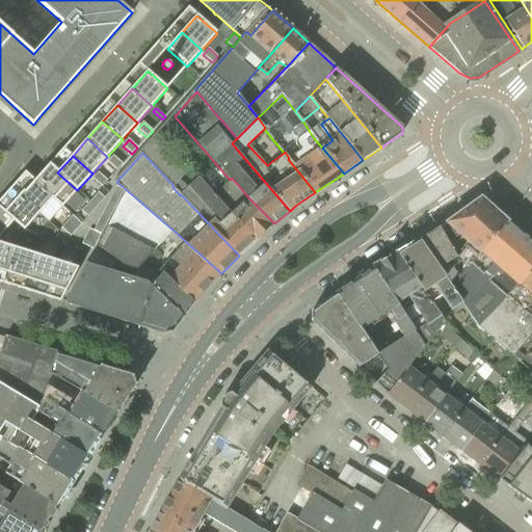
[(116,170),(123,164),(113,156),(108,163),(116,170)]
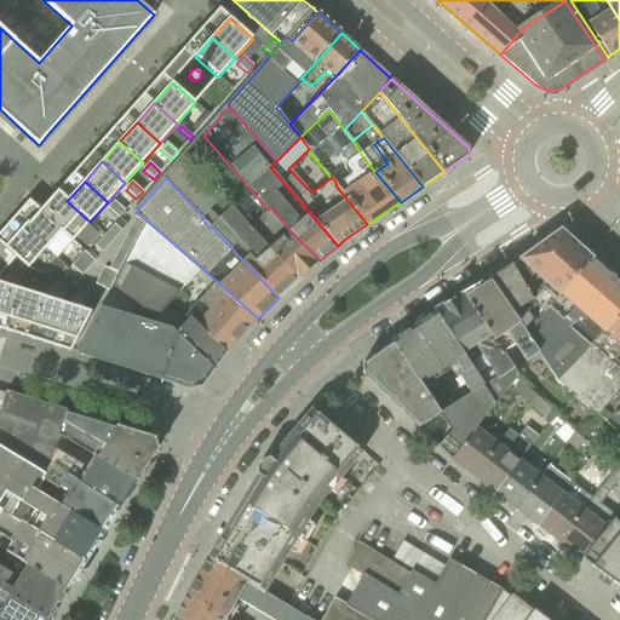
[(12,219),(45,250),(62,231),(50,220),(28,201),(12,219)]
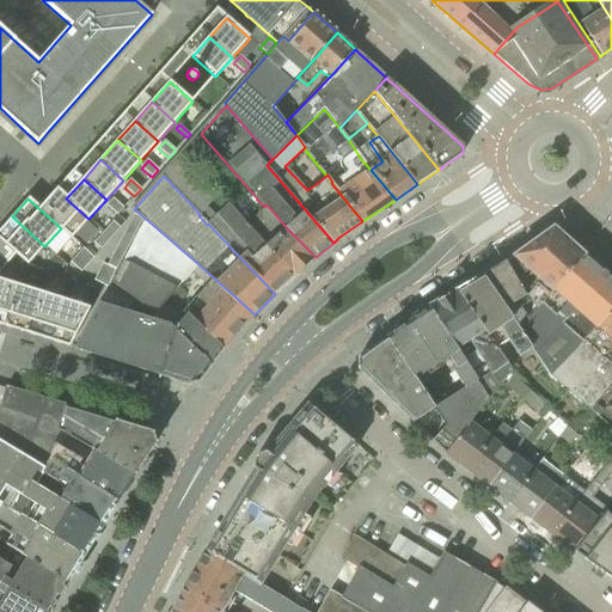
[(72,238),(89,219),(66,199),(49,218),(61,228),(72,238)]
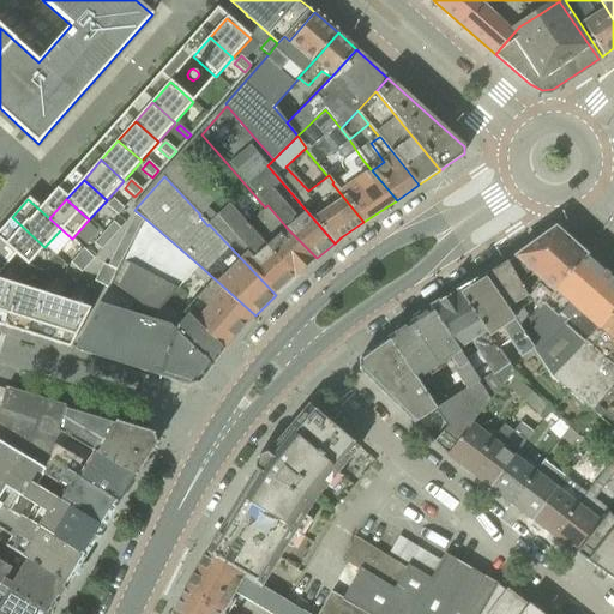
[(118,217),(125,209),(114,200),(107,208),(118,217)]
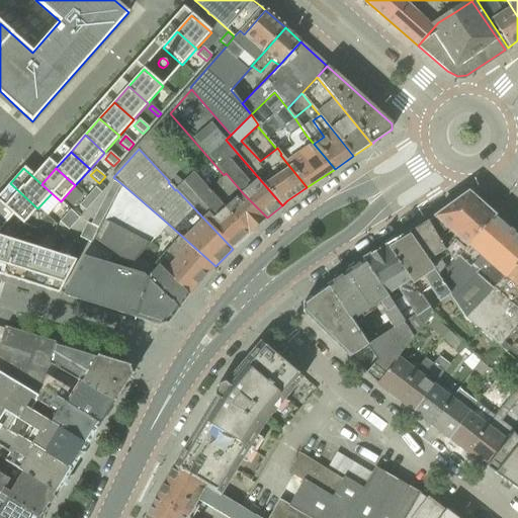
[(208,189),(193,173),(176,189),(233,249),(252,232),(210,189),(209,188),(208,189)]
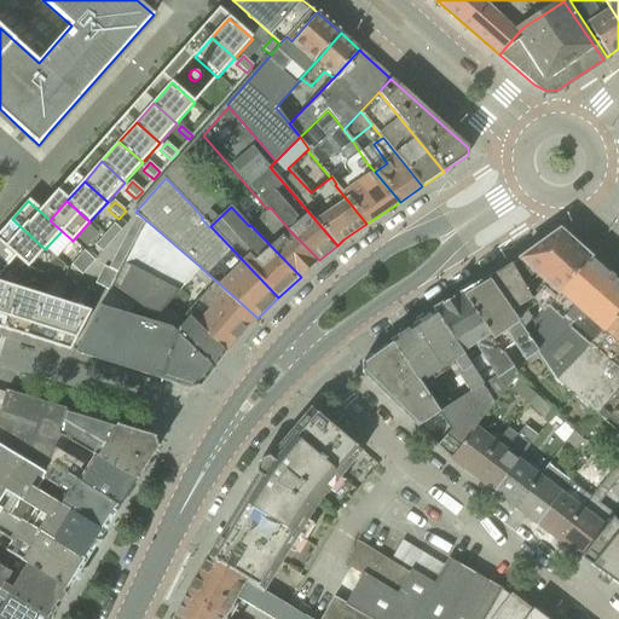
[(267,209),(258,218),(250,225),(252,226),(301,277),(317,261),(319,260),(290,231),(270,207),(267,209)]
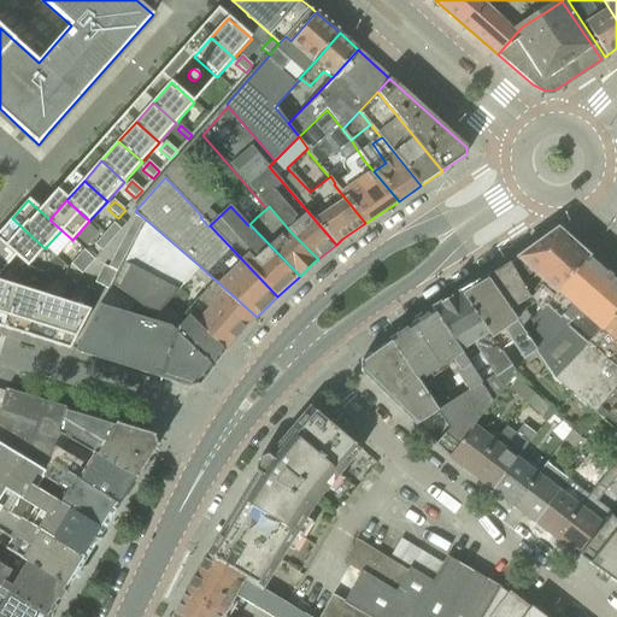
[(136,216),(129,229),(139,234),(145,221),(136,216)]
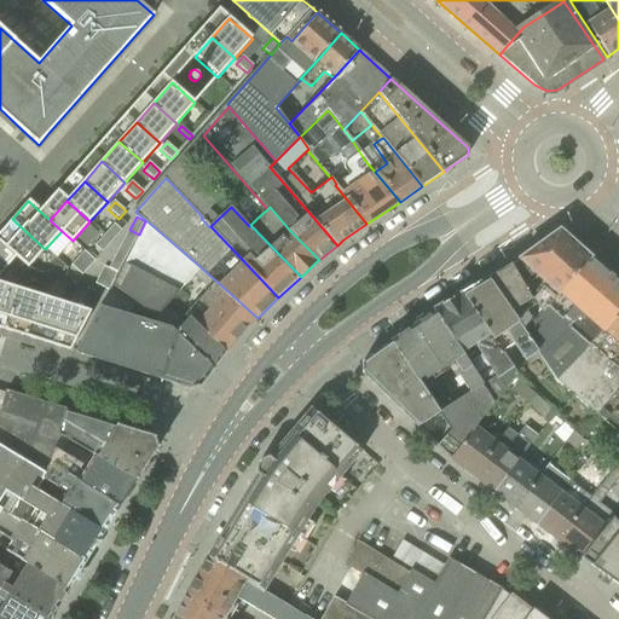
[(0,272),(15,256),(28,268),(45,249),(12,219),(4,229),(0,233),(0,272)]
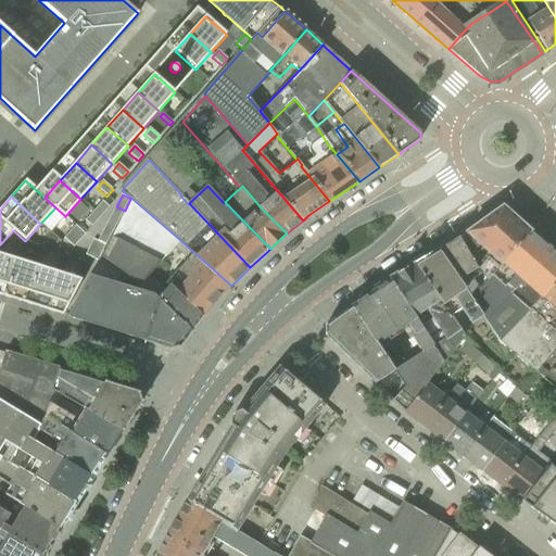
[(174,248),(180,240),(156,219),(134,200),(102,257),(141,283),(175,248),(174,248)]
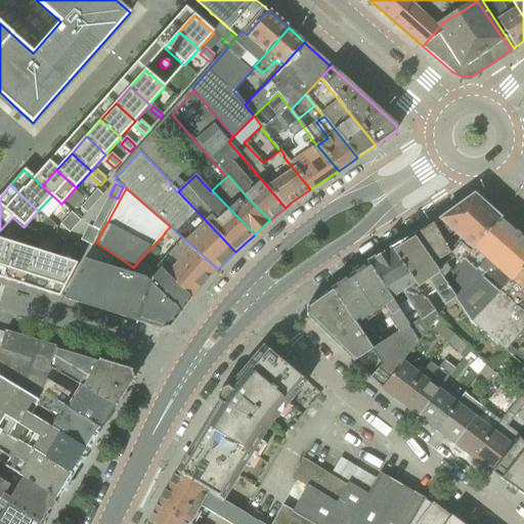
[(95,204),(103,195),(96,189),(89,199),(95,204)]
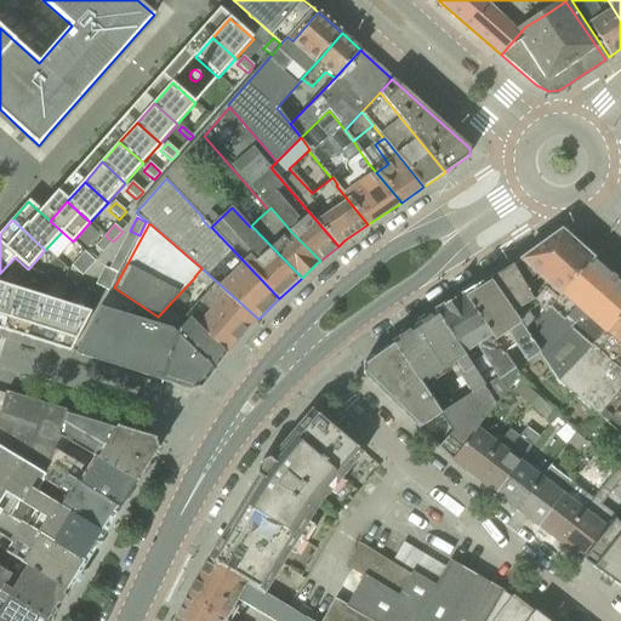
[(132,248),(140,235),(130,231),(124,243),(132,248)]
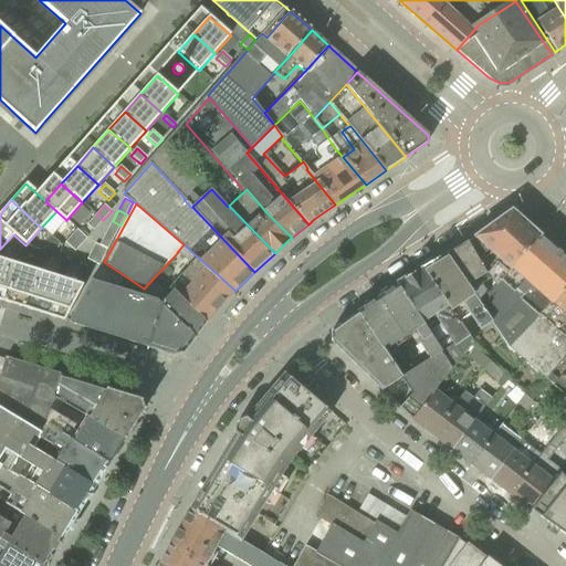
[(481,262),(492,251),(494,253),(490,258),(498,264),(488,275),(498,284),(541,237),(512,211),(475,238),(468,241),(481,262)]
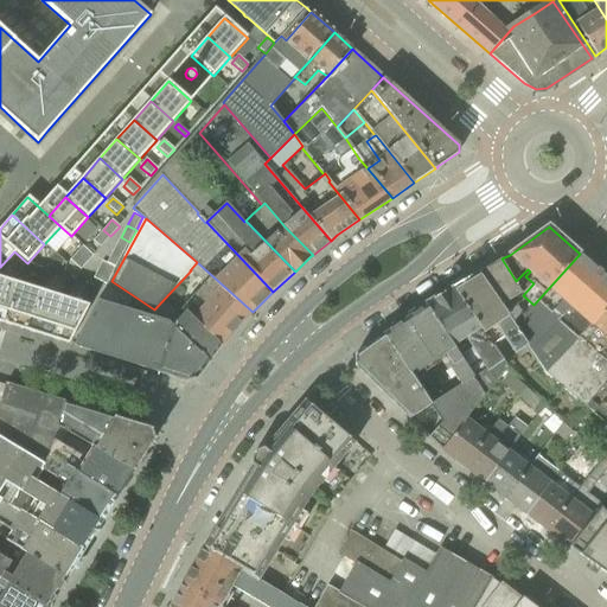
[(94,240),(101,247),(110,236),(103,230),(94,240)]
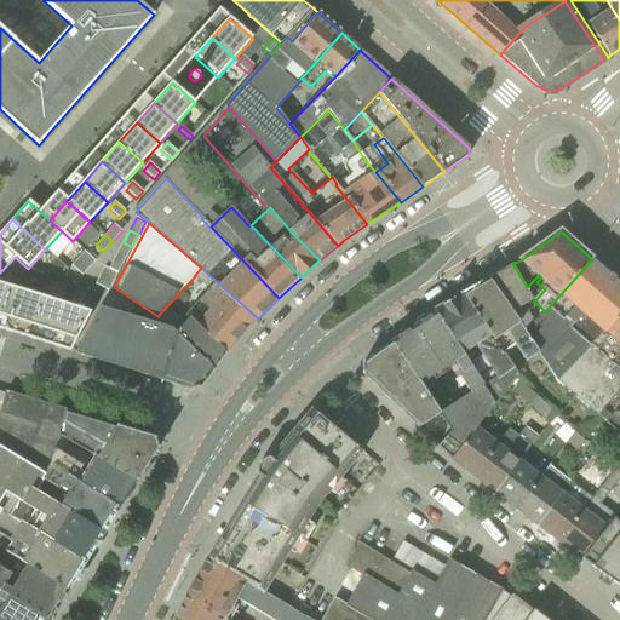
[(116,254),(126,259),(132,247),(124,242),(116,254)]
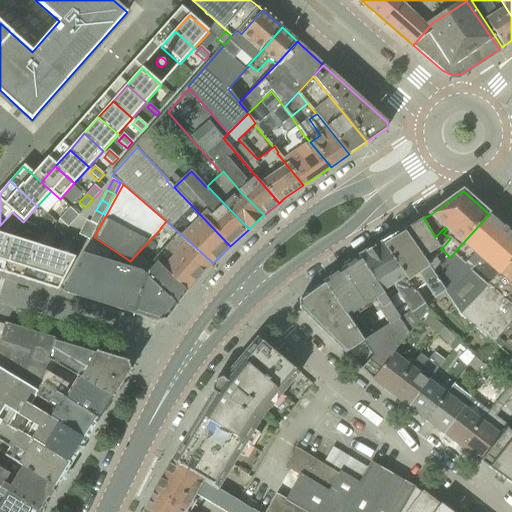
[(70,208),(64,214),(73,222),(79,216),(70,208)]
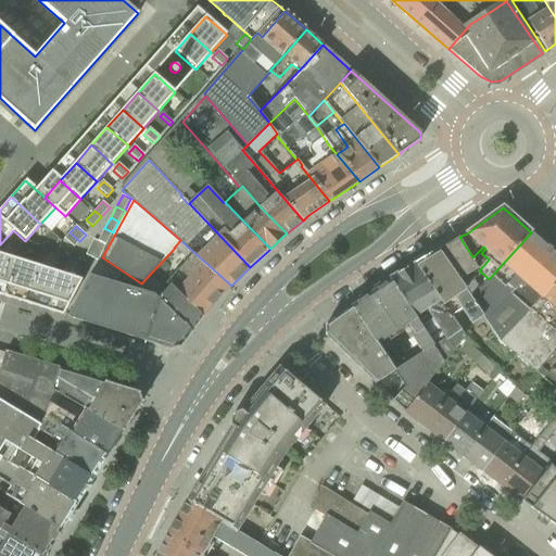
[(113,232),(104,228),(99,239),(106,243),(113,232)]
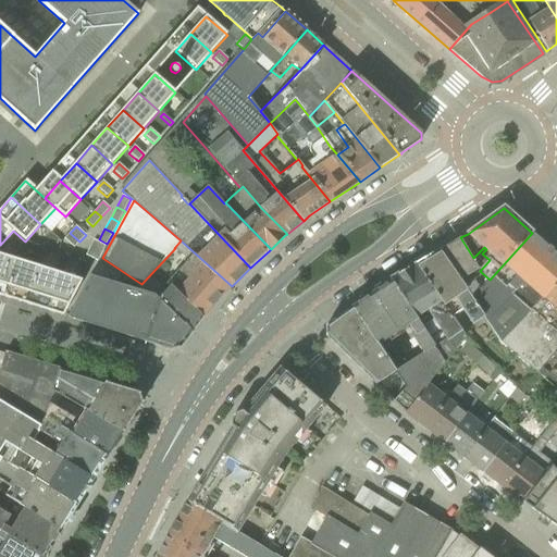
[(74,248),(79,242),(70,233),(64,239),(74,248)]
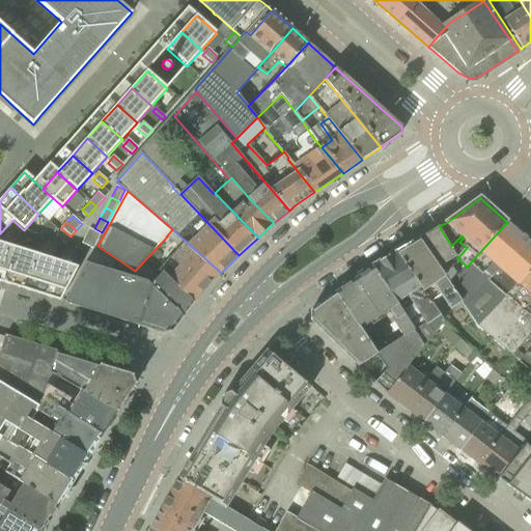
[(490,281),(526,239),(507,222),(467,267),(468,268),(459,276),(457,294),(463,302),(478,327),(507,297),(490,281)]
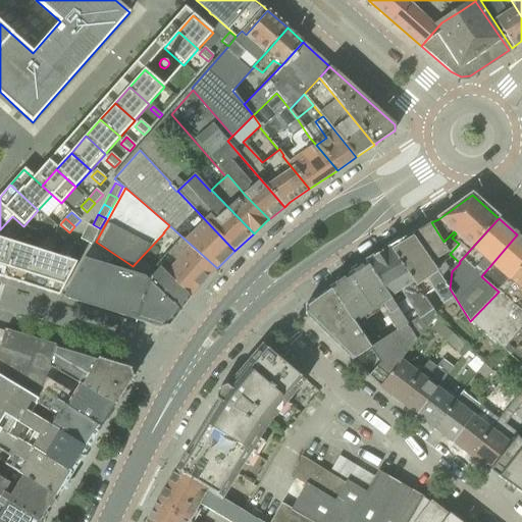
[(449,252),(442,243),(444,242),(431,222),(413,233),(441,277),(449,270),(441,257),(449,252)]
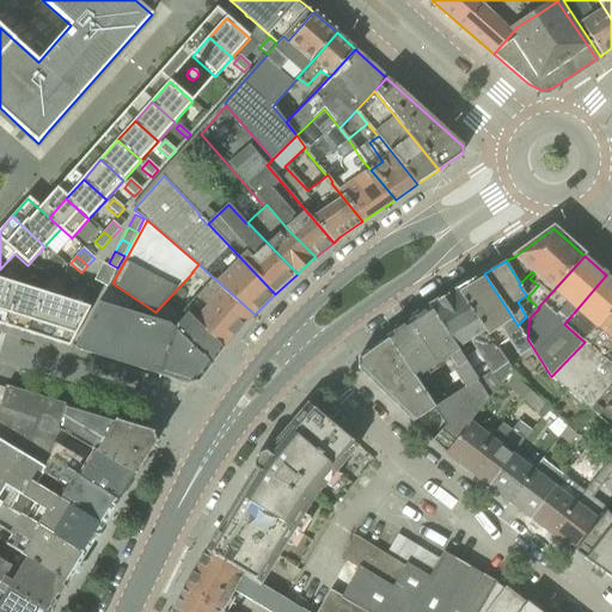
[(101,270),(114,277),(117,268),(109,263),(105,262),(101,270)]
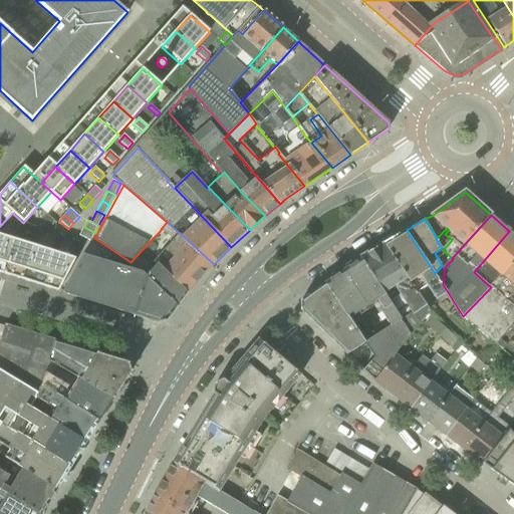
[(166,270),(189,291),(212,266),(214,264),(167,222),(161,229),(162,229),(173,240),(164,251),(156,260),(166,270)]
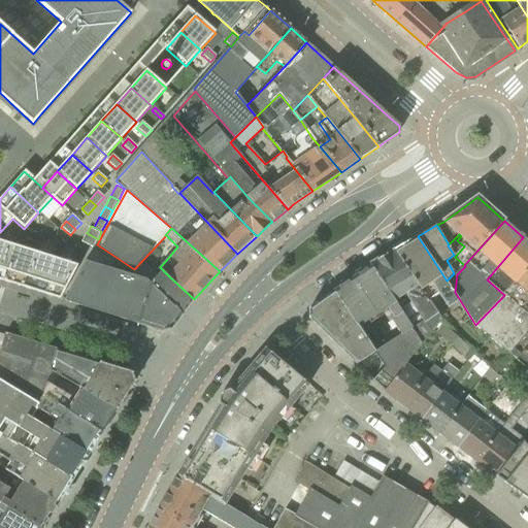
[(87,233),(83,241),(94,246),(98,239),(87,233)]
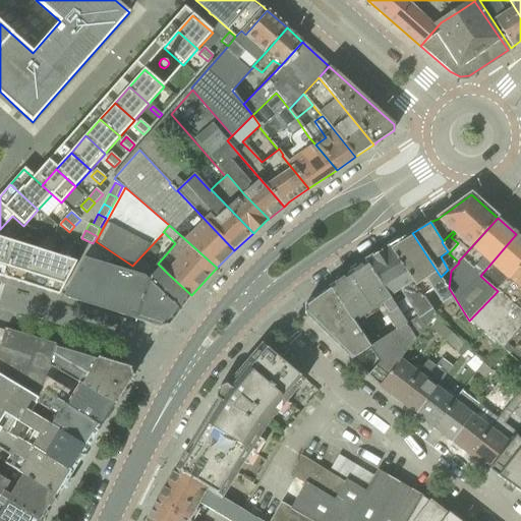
[(390,246),(423,297),(435,291),(443,303),(454,296),(449,288),(449,289),(441,278),(441,277),(412,233),(390,246)]
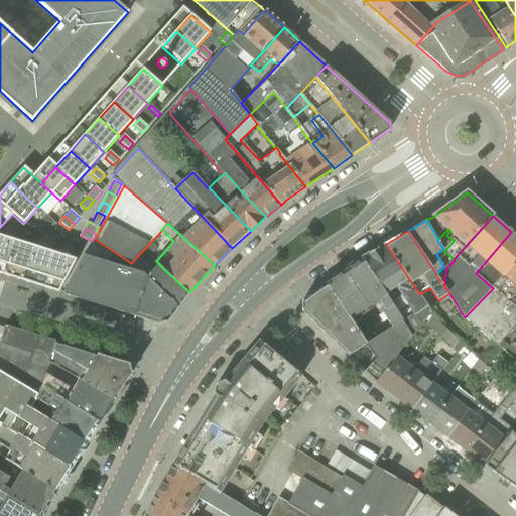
[(505,277),(515,264),(515,236),(511,232),(476,273),(493,288),(504,276),(505,277)]
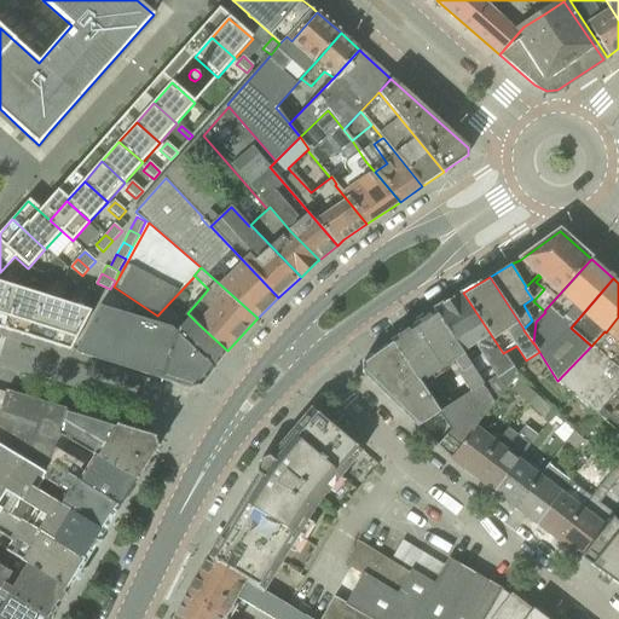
[(0,329),(4,330),(7,318),(17,288),(0,282),(0,329)]
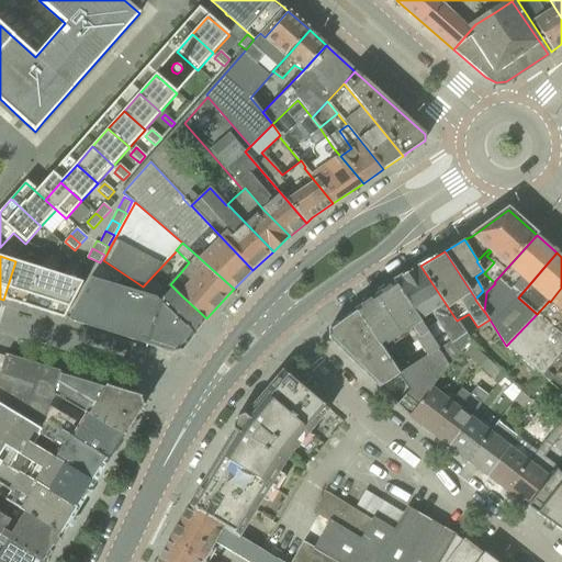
[(36,268),(15,261),(7,289),(27,295),(36,268)]
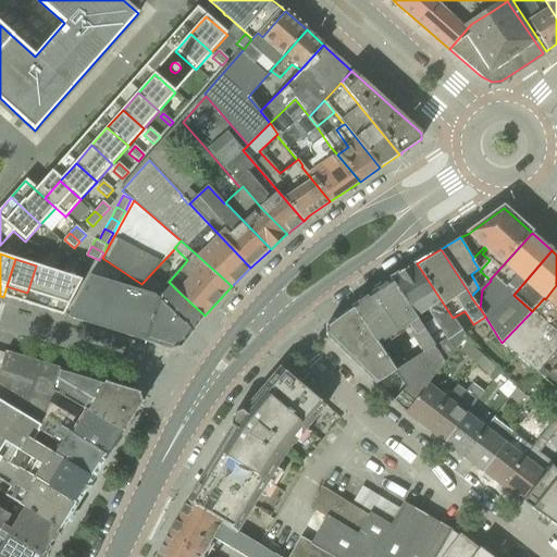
[(390,279),(391,282),(434,346),(445,363),(466,337),(453,318),(417,263),(390,279)]
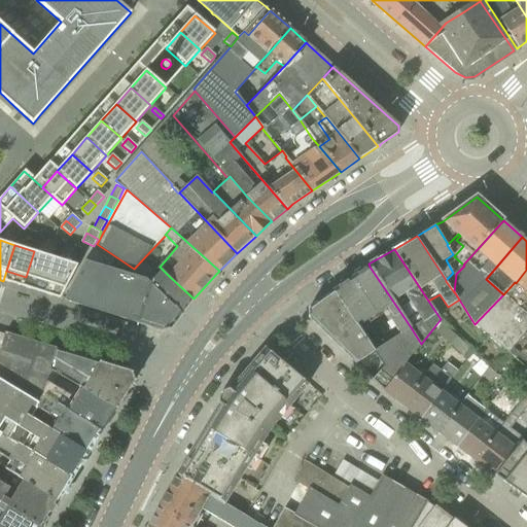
[(34,251),(26,277),(46,283),(55,257),(34,251)]
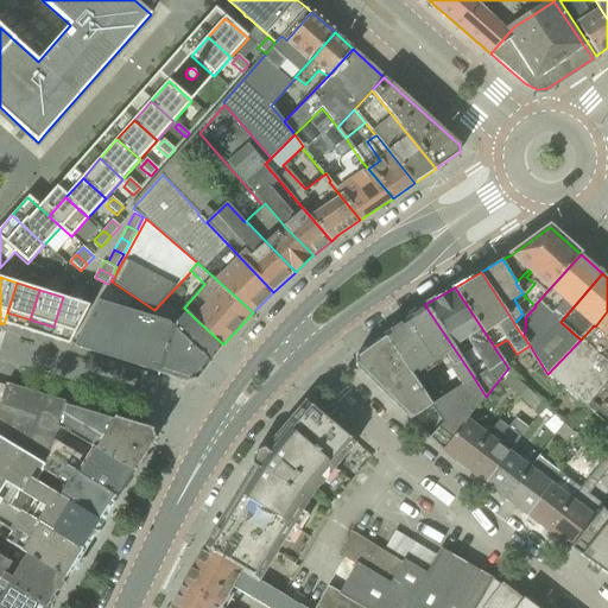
[(169,322),(150,316),(153,312),(128,293),(118,306),(97,301),(74,346),(76,347),(188,382),(196,380),(211,360),(173,325),(173,327),(169,322)]
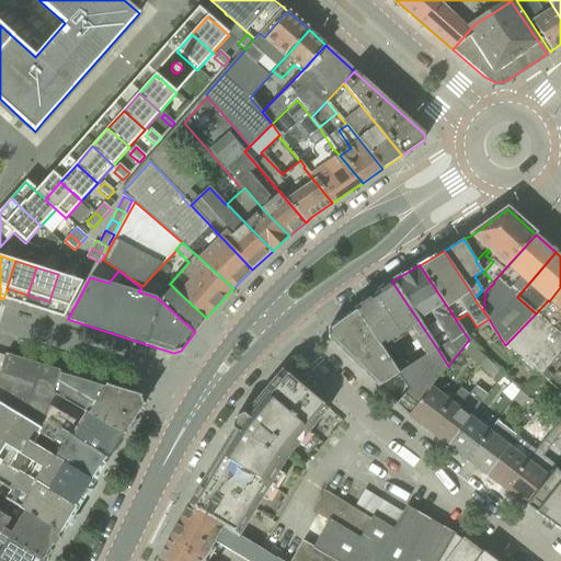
[(49,301),(69,308),(82,283),(58,274),(49,301)]
